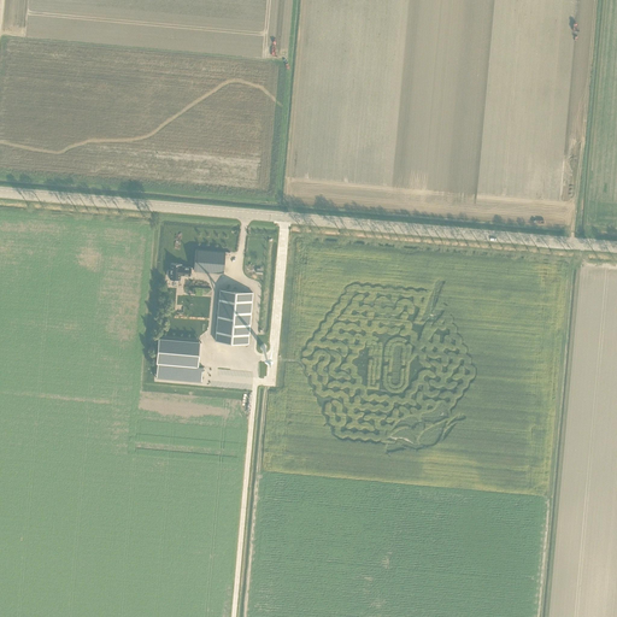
[(195,250),(194,271),(223,274),(225,252),(195,250)]
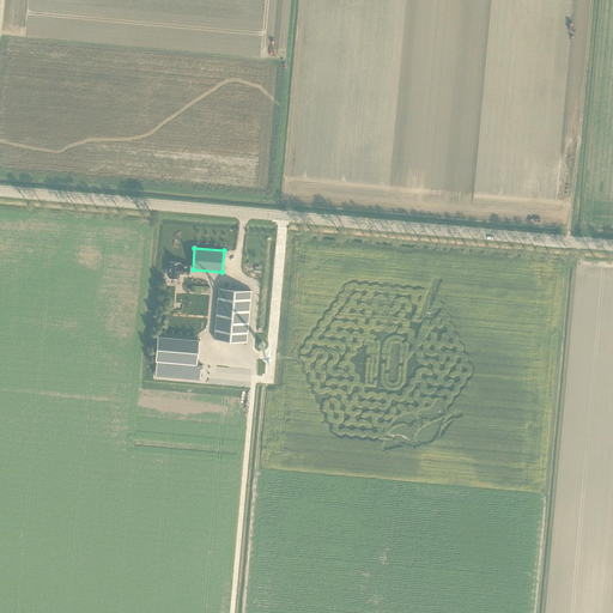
[(167,268),(167,273),(169,274),(169,278),(178,278),(180,273),(189,274),(190,266),(180,265),(181,262),(170,261),(169,268),(167,268)]
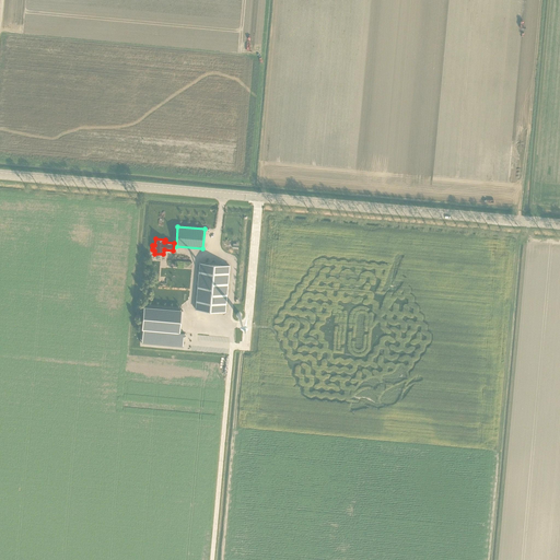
[(196,310),(226,313),(231,268),(200,265),(196,310)]
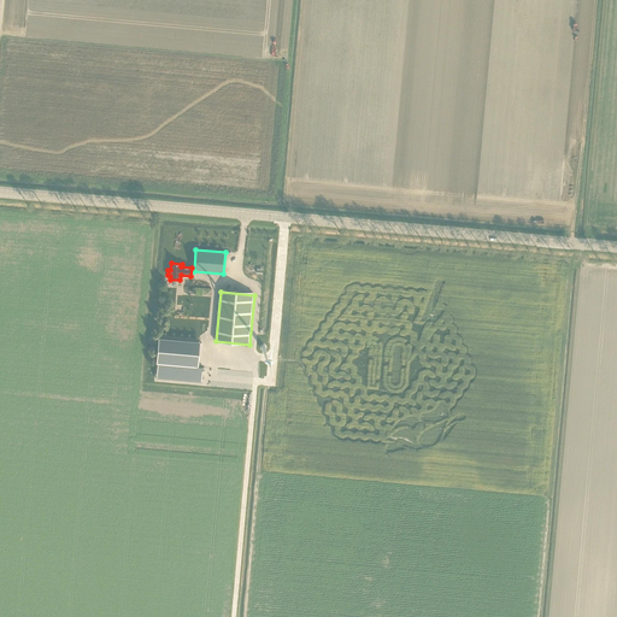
[(166,315),(194,315),(194,311),(198,311),(198,304),(166,304),(166,315)]
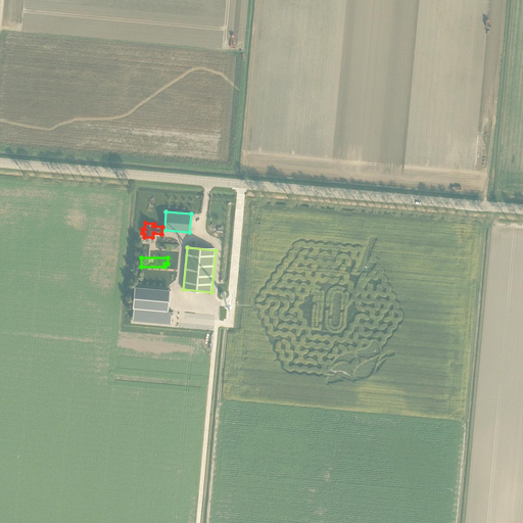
[(134,308),(133,319),(172,322),(173,312),(167,312),(169,290),(136,287),(134,308)]
